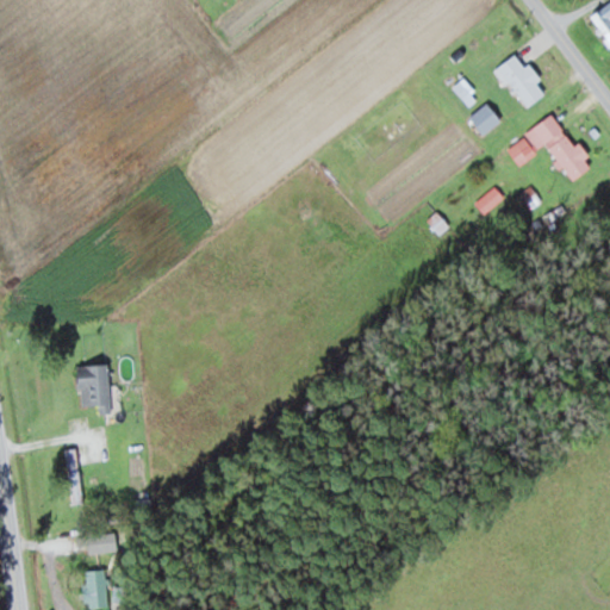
[(609,42),(609,1),(591,16),(609,42)]
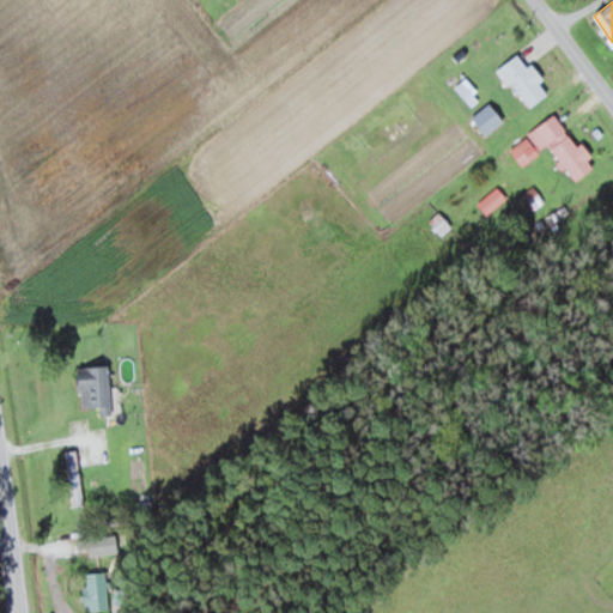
[(551,91),(522,52),(502,66),(532,105),(551,91)]
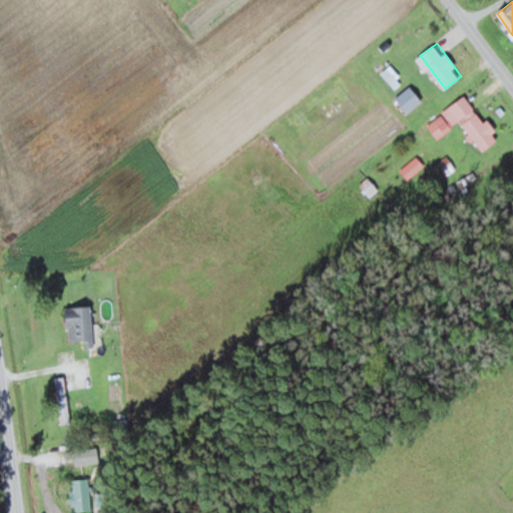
[(397,98),(409,111),(422,99),(410,85),(397,98)]
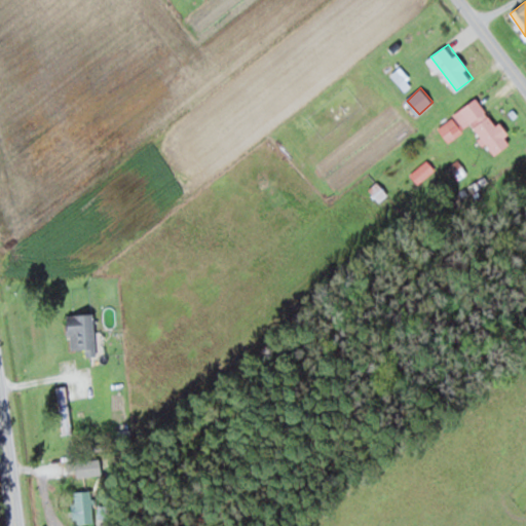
[(454,113),(464,129),(473,124),(494,156),(512,144),(479,96),(454,113)]
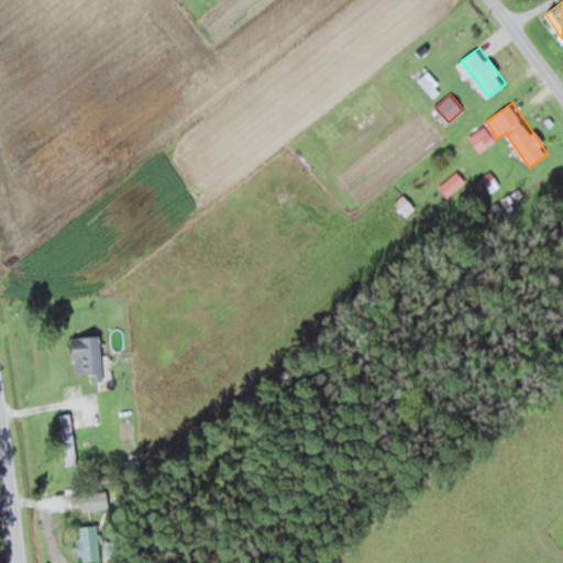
[(441,187),(450,195),(464,180),(456,173),(441,187)]
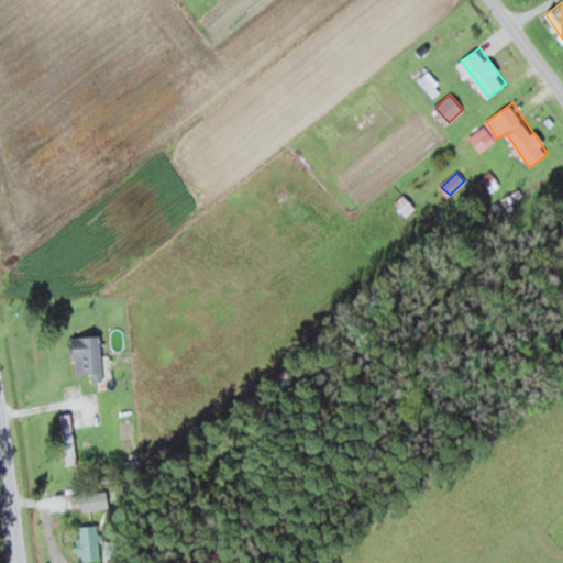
[(395,203),(408,216),(416,207),(404,195),(395,203)]
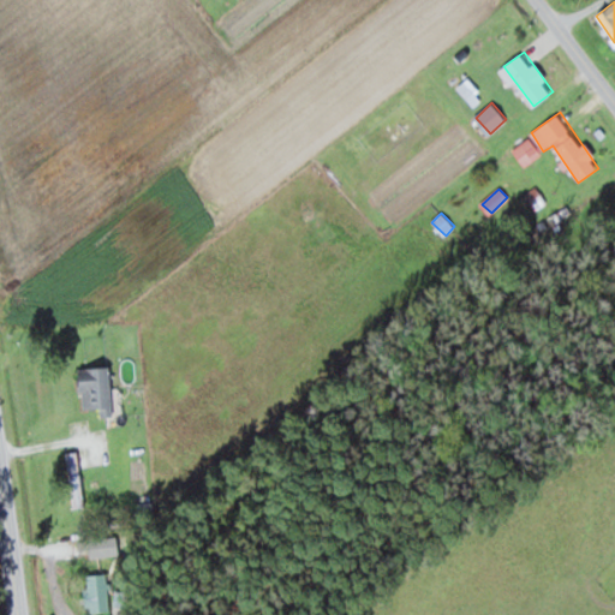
[(112,415),(112,368),(81,368),(82,408),(102,408),(102,416),(112,415)]
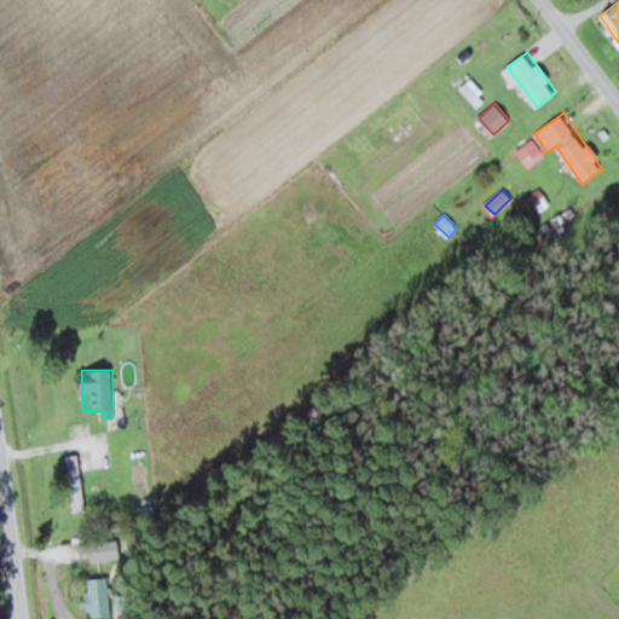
[(115,615),(115,578),(90,578),(90,615),(115,615)]
